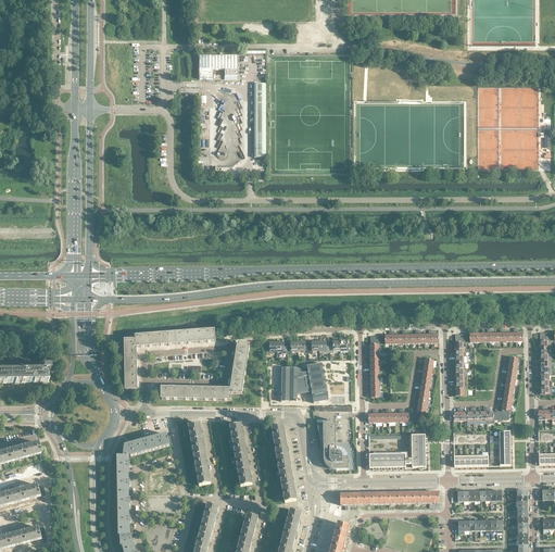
[(237,76),(237,52),(198,52),(199,76),(212,76),(212,66),(224,65),(224,76),(237,76)]
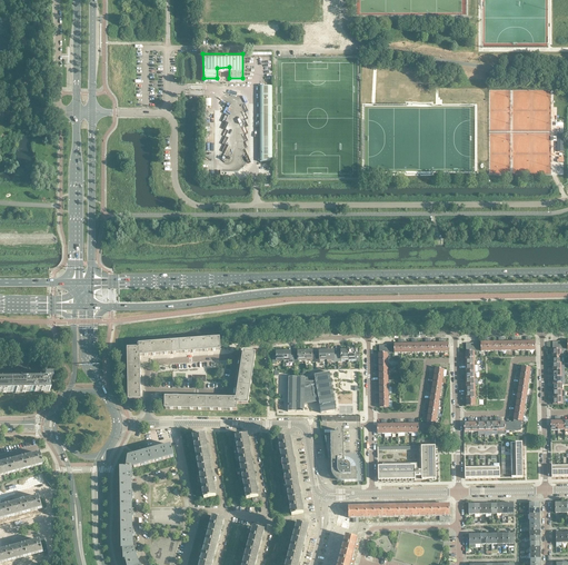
[(271,158),(270,82),(259,82),(259,158),(271,158)]
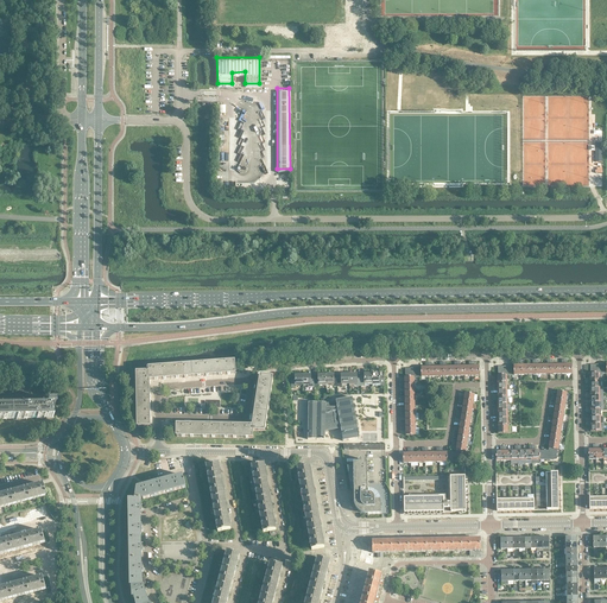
[(234,369),(234,365),(233,357),(212,360),(213,370),(234,369)]
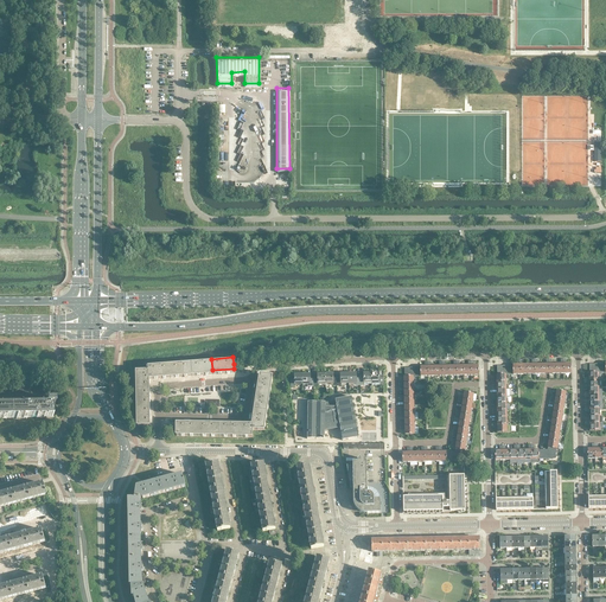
[(212,370),(211,359),(190,360),(191,372),(212,370)]
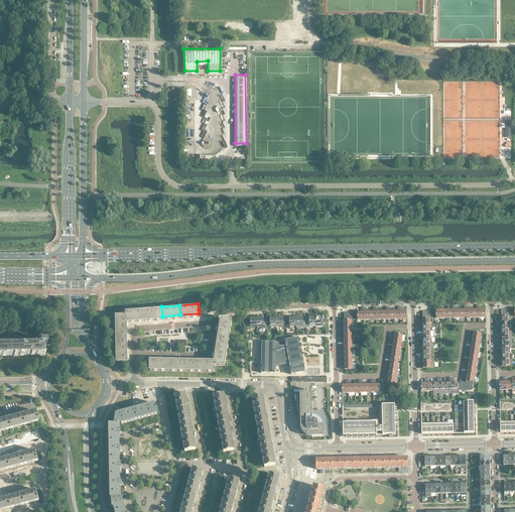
[(162,316),(161,306),(143,307),(144,317),(162,316)]
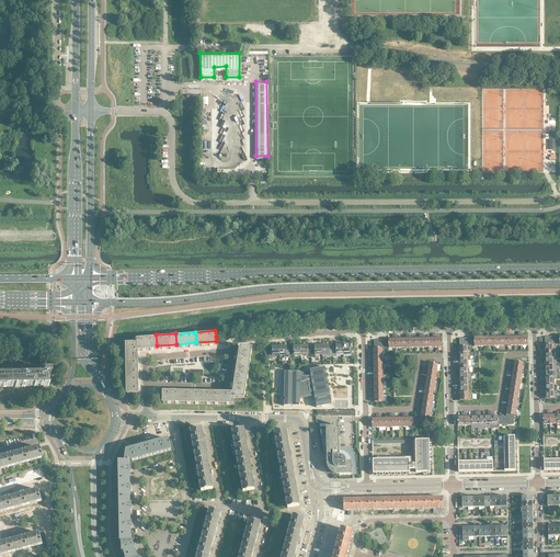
[(157,345),(156,334),(136,337),(135,337),(135,340),(136,340),(136,347),(137,347),(157,345)]
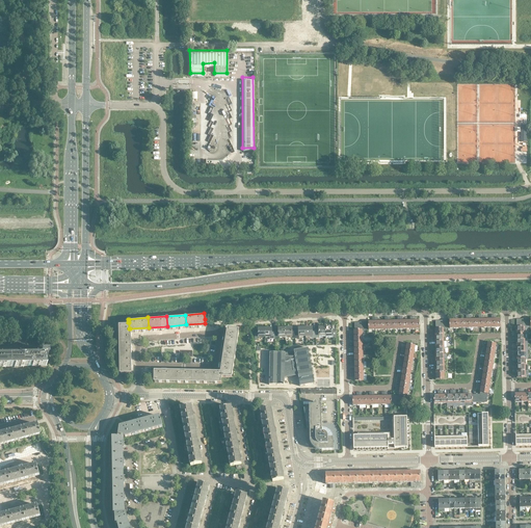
[(130,338),(130,328),(129,328),(129,322),(128,322),(118,322),(118,339),(130,338)]
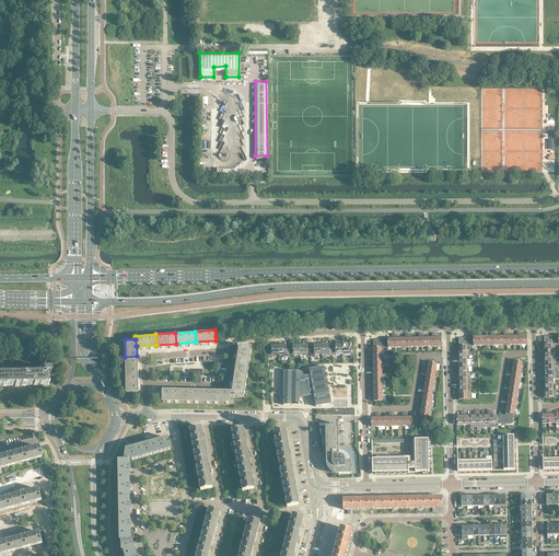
[(247,360),(249,344),(239,343),(236,359),(247,360)]
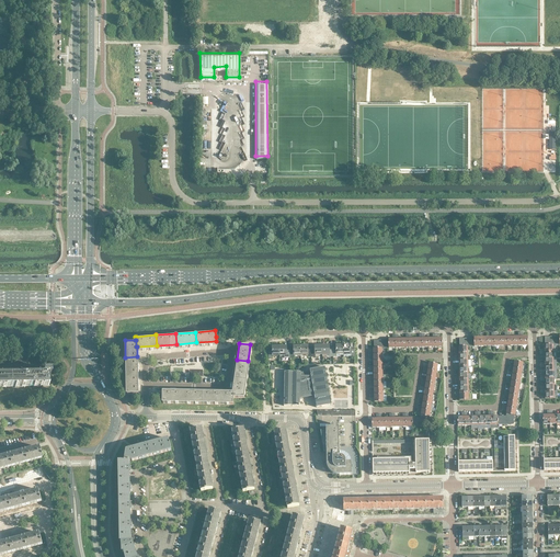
[(137,374),(137,356),(125,357),(126,374),(137,374)]
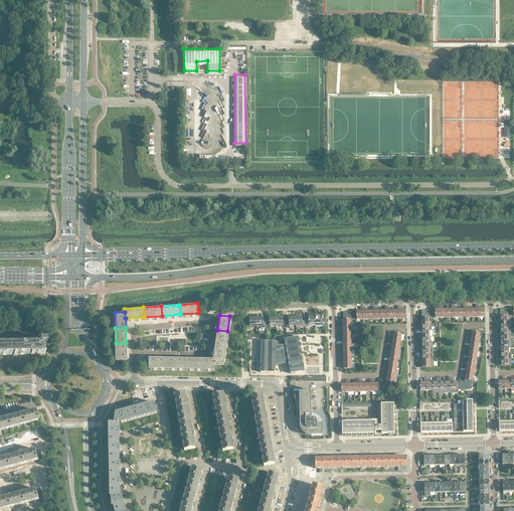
[(225,346),(227,331),(217,330),(214,345),(225,346)]
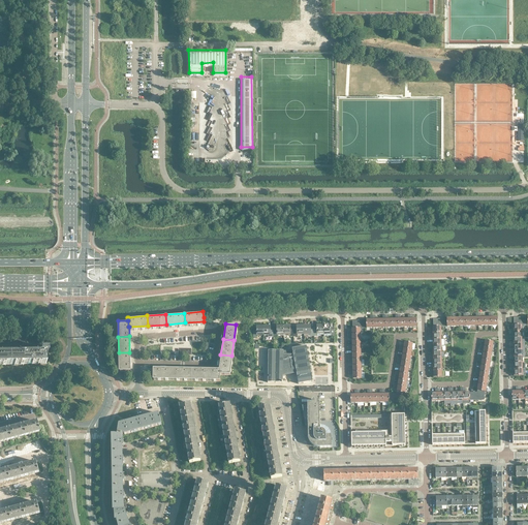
[(309,366),(309,364),(309,361),(308,360),(308,357),(307,353),(307,352),(307,349),(306,346),(306,345),(305,342),(304,342),(290,345),(290,347),(282,347),(267,346),(267,378),(282,379),(282,372),(296,370),(296,373),(299,373),(301,372),(310,371),(310,368),(309,366)]
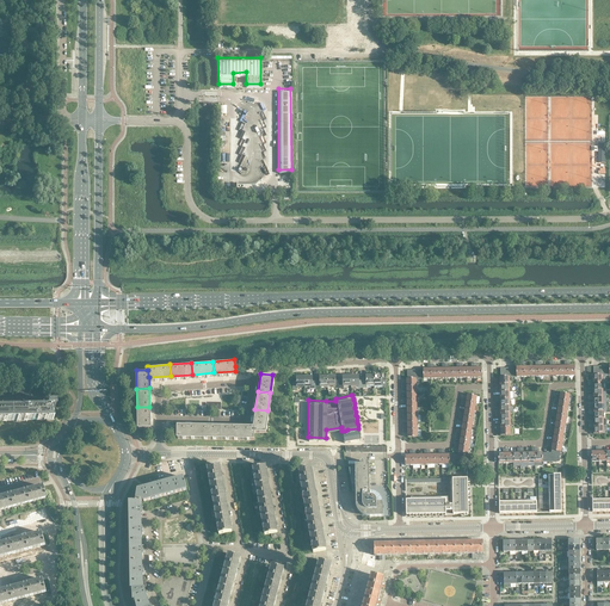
[(0,416),(51,415),(51,403),(54,403),(54,399),(45,399),(45,403),(48,403),(48,404),(0,404),(0,416)]
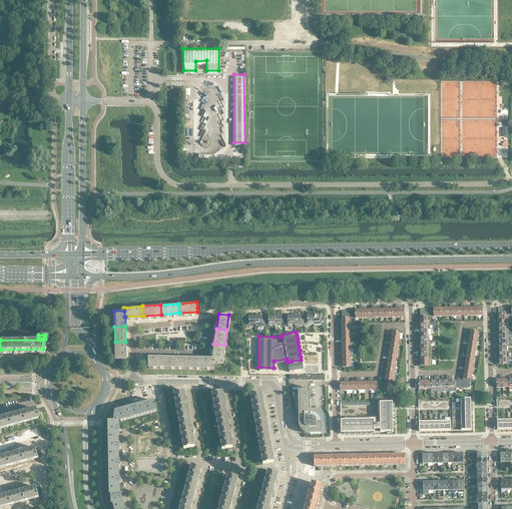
[(125,357),(125,342),(115,342),(115,357),(125,357)]
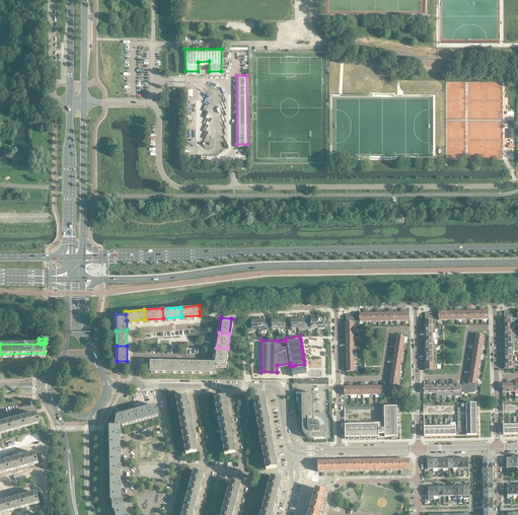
[(225,364),(227,349),(216,348),(215,360),(215,364),(225,364)]
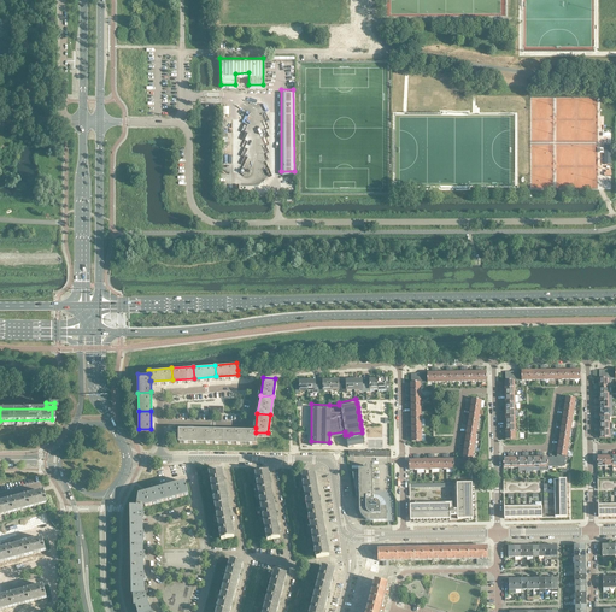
[(200,439),(200,427),(179,427),(179,439),(200,439)]
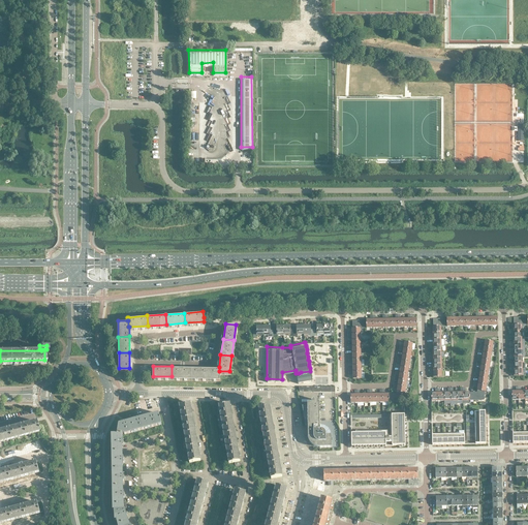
[(190,377),(190,367),(172,366),(172,376),(190,377)]
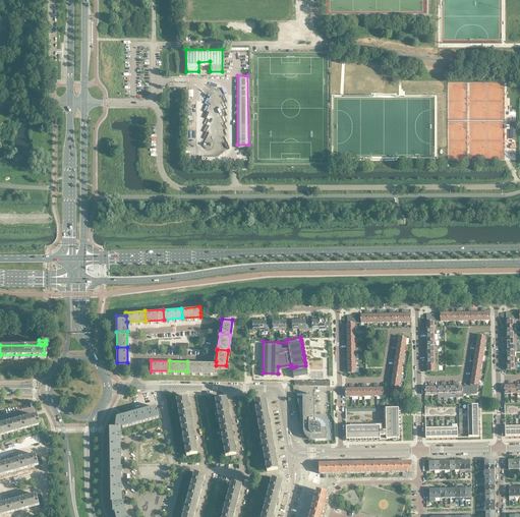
[(206,371),(207,361),(187,361),(187,371),(206,371)]
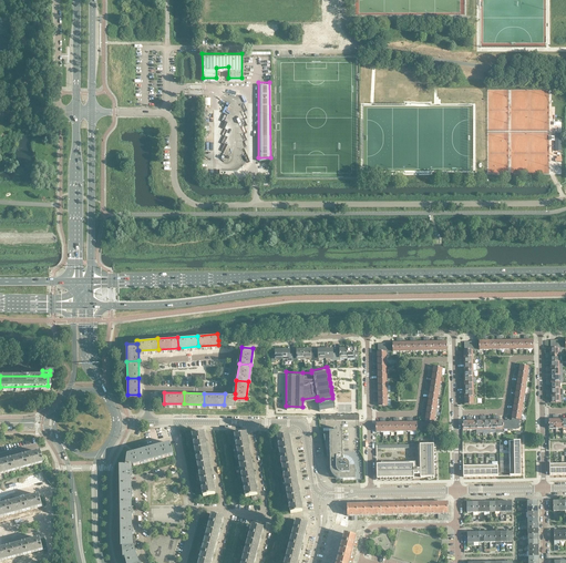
[(235,405),(235,398),(235,393),(225,393),(224,405),(235,405)]
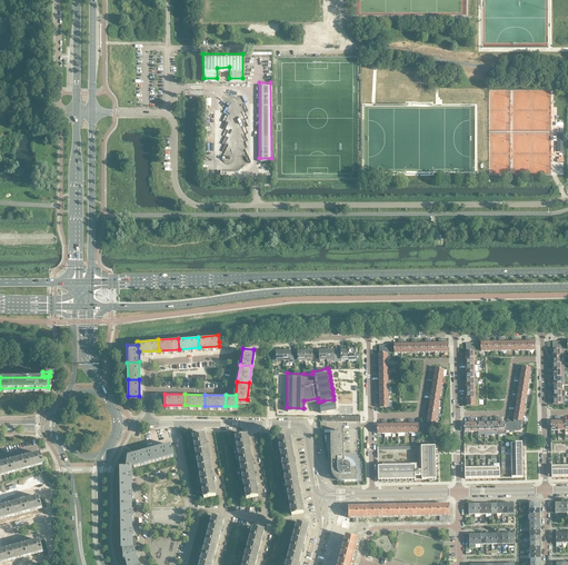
[(518,426),(520,417),(512,416),(512,418),(504,418),(504,426),(510,426),(518,426)]
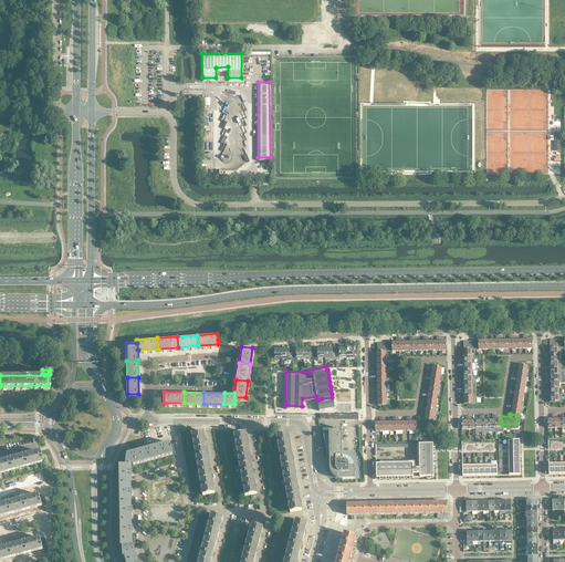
[(429,426),(431,417),(424,416),(424,418),(415,418),(415,426),(421,425),(421,426),(429,426)]
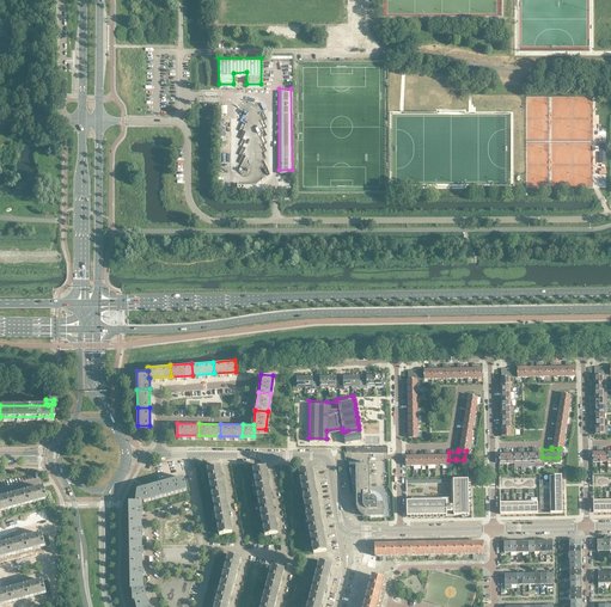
[(368,486),(368,460),(364,460),(364,459),(362,458),(361,457),(360,458),(360,459),(360,460),(354,461),(354,466),(349,466),(349,465),(348,465),(353,488),(355,486),(355,501),(355,502),(355,503),(356,504),(358,507),(358,508),(359,509),(360,510),(361,510),(362,512),(364,512),(365,513),(366,513),(367,513),(368,513),(383,513),(382,498),(382,497),(382,496),(382,495),(380,495),(380,494),(379,492),(379,491),(378,490),(377,489),(376,489),(374,488),(373,488),(372,488),(371,486),(370,486),(368,486)]
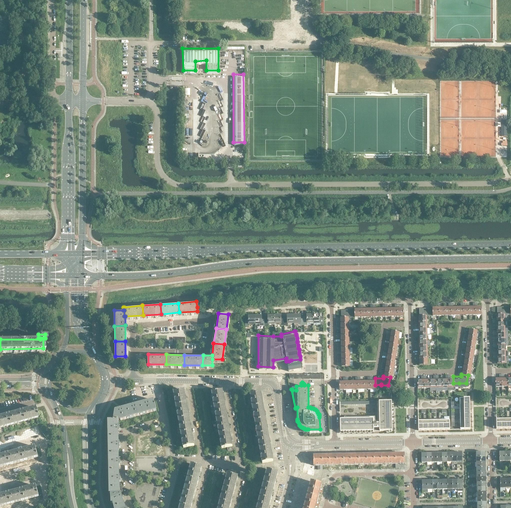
[(185,401),(184,392),(183,386),(172,388),(175,402),(185,401)]
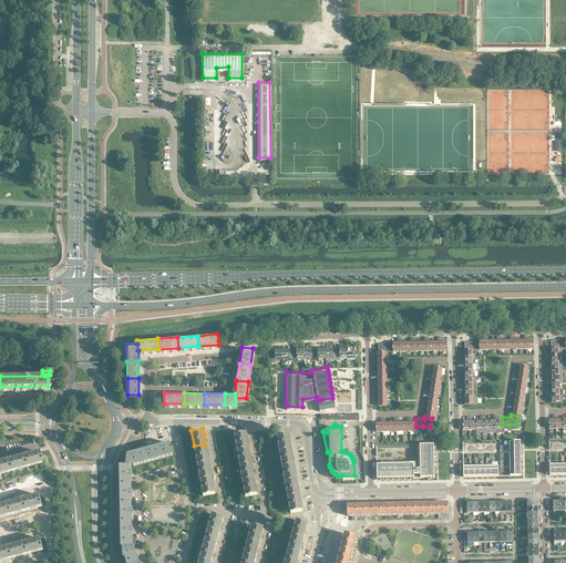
[(247,444),(246,436),(245,429),(234,431),(236,447),(247,444)]
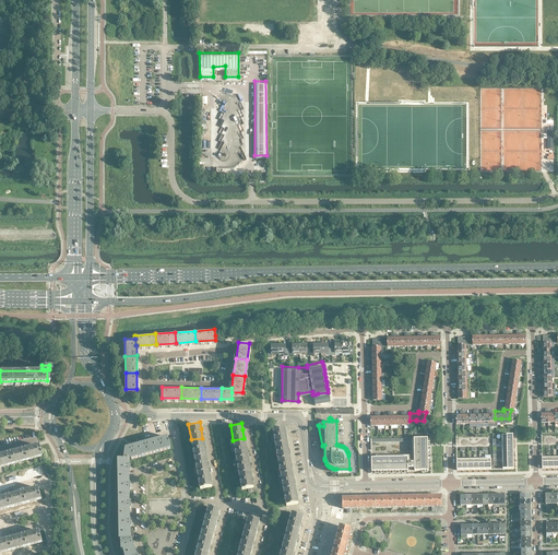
[(286,439),(284,430),(283,424),(272,426),(274,441),(286,439)]
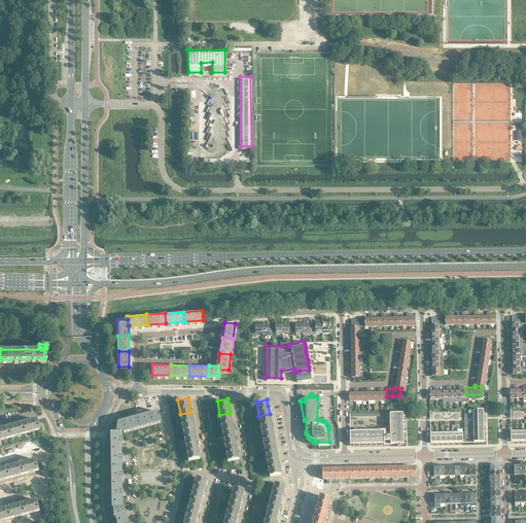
[(161,419),(158,409),(158,408),(143,412),(146,423),(161,419)]
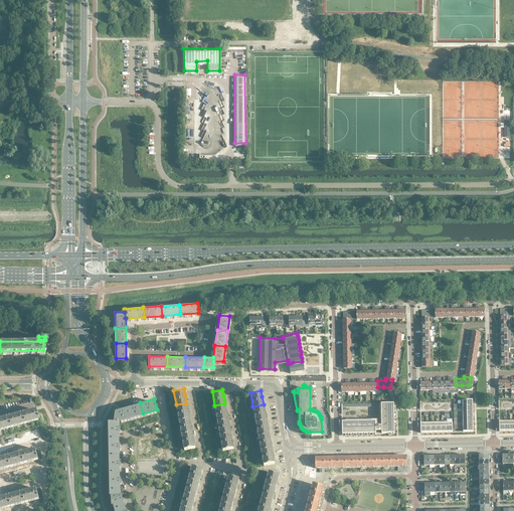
[(341,418),(341,431),(374,431),(374,430),(380,430),(393,430),(392,400),(382,400),(380,400),(380,421),(374,421),(374,417),(341,418)]
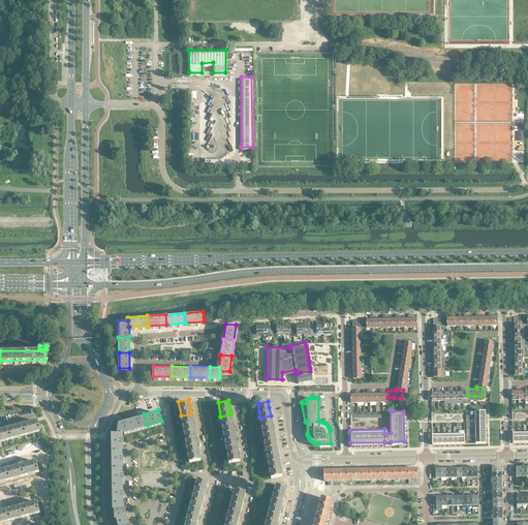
[(147,425),(144,413),(130,418),(133,428),(147,425)]
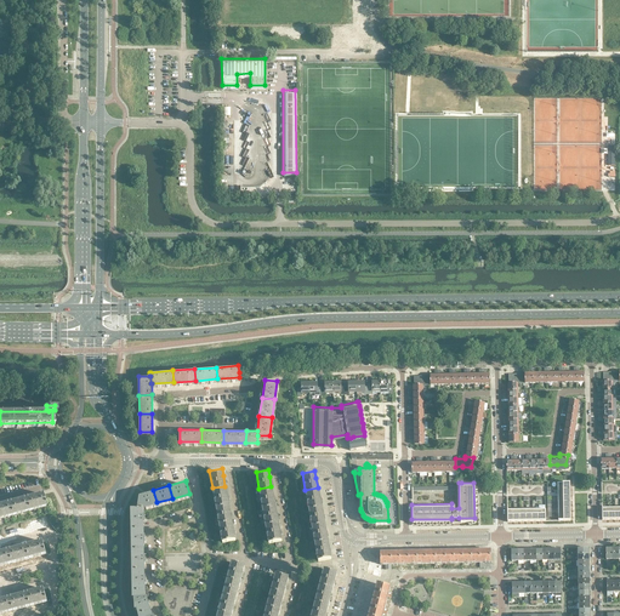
[(228,502),(226,492),(225,486),(212,488),(215,505),(228,502)]
